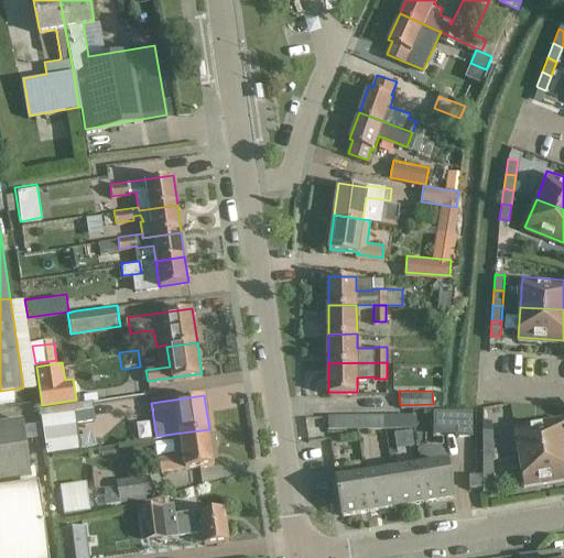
[(50,405),(52,424),(96,417),(93,398),(50,405)]
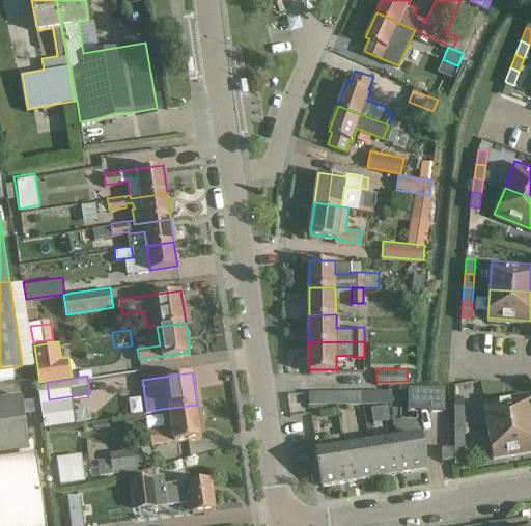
[(444,386),(430,387),(431,409),(445,408),(444,386)]
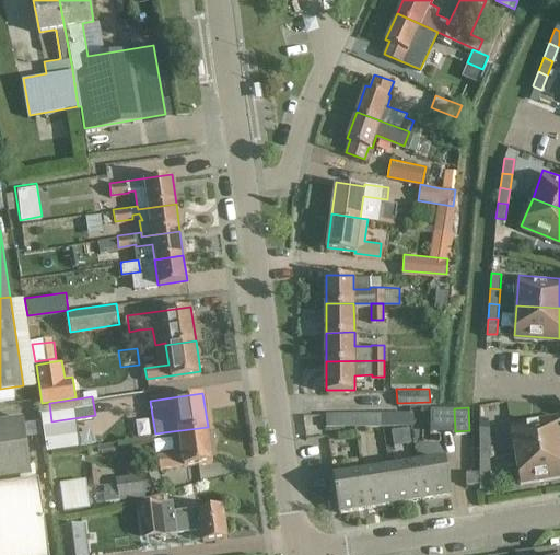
[(353,412),(354,424),(383,424),(383,411),(353,412)]
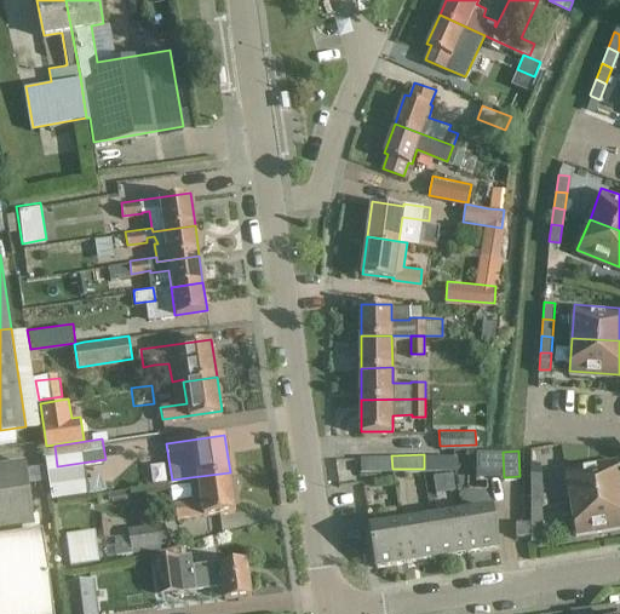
[(424,454),(424,469),(454,468),(454,454),(424,454)]
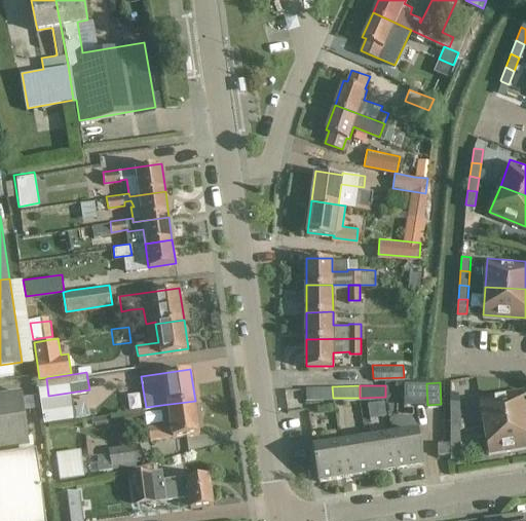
[(411,397),(411,385),(385,385),(385,397),(411,397)]
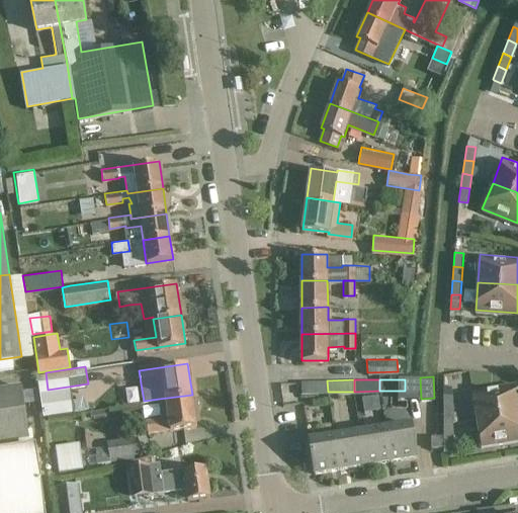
[(301,380),(301,392),(328,392),(327,380),(301,380)]
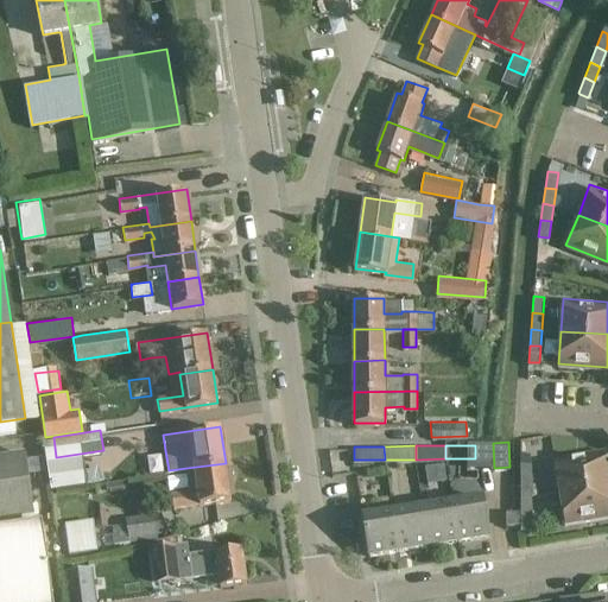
[(553,457),(559,489),(607,481),(607,466),(606,449),(553,457)]
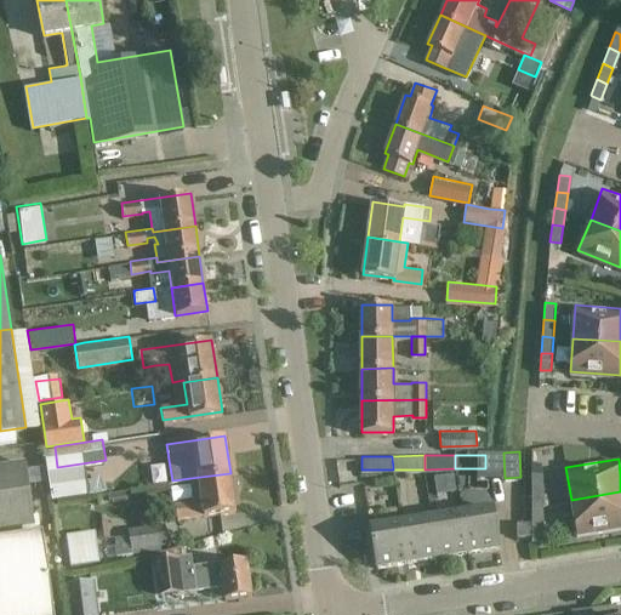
[(0,528),(34,523),(26,461),(0,463),(0,528)]
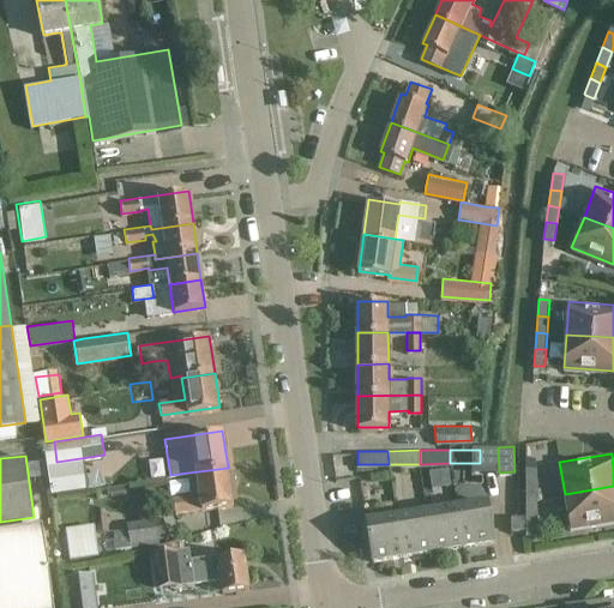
[(525,467),(525,483),(536,483),(536,467),(525,467)]
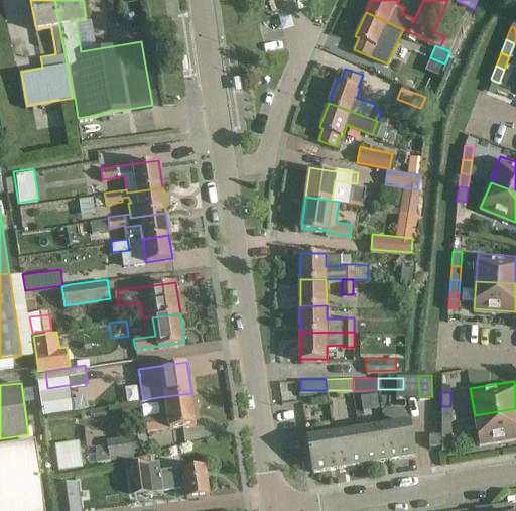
[(158,397),(160,417),(145,419),(146,429),(196,422),(191,393),(158,397)]
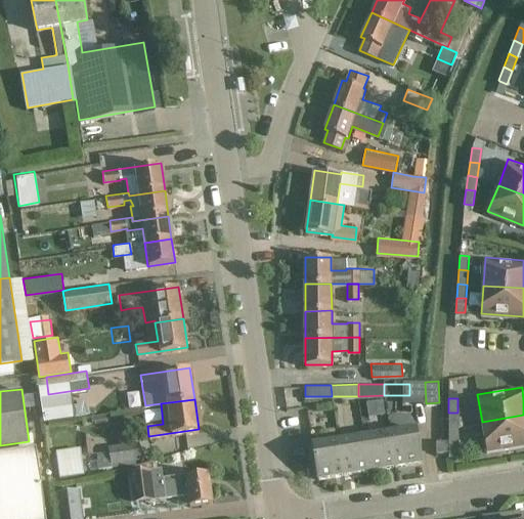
[(448,413),(448,427),(457,427),(457,413),(448,413)]
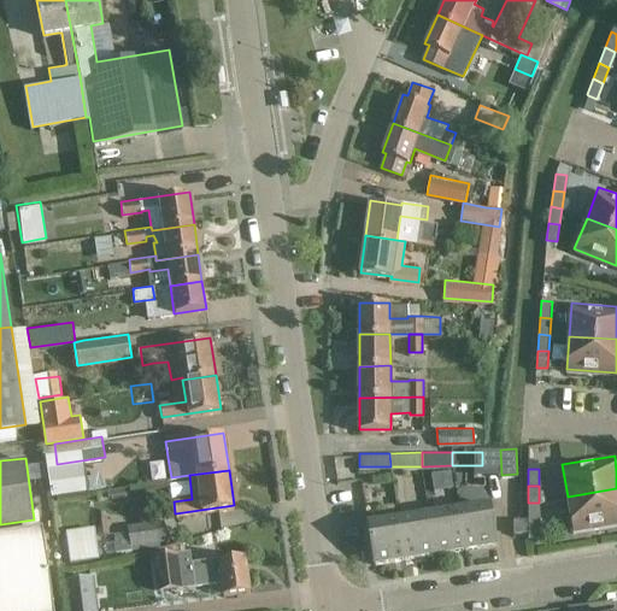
[(616,488),(568,497),(573,529),(616,522),(616,488)]
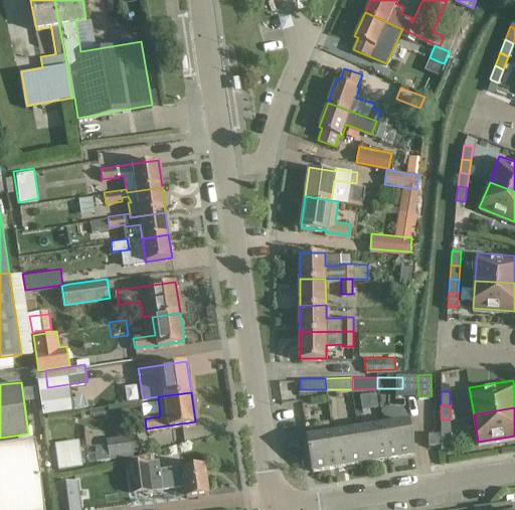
[(408,418),(382,422),(388,457),(414,452),(408,418)]
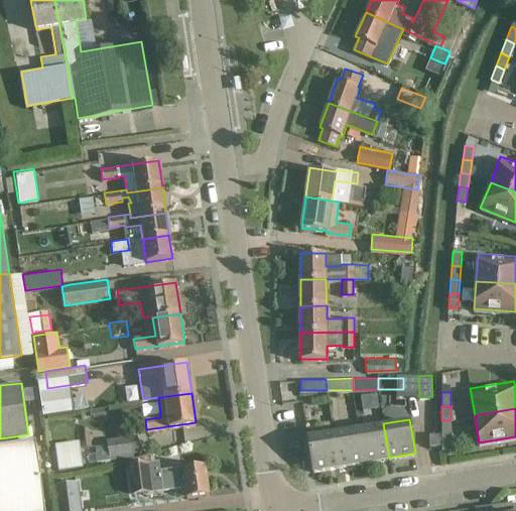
[(450,420),(441,420),(441,434),(450,434),(450,420)]
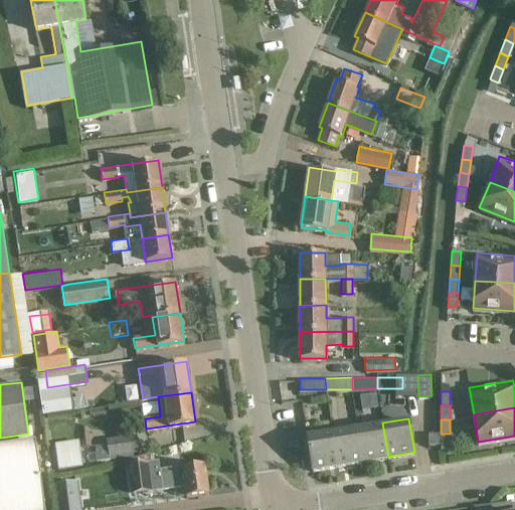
[(358,427),(364,460),(388,457),(382,422),(358,427)]
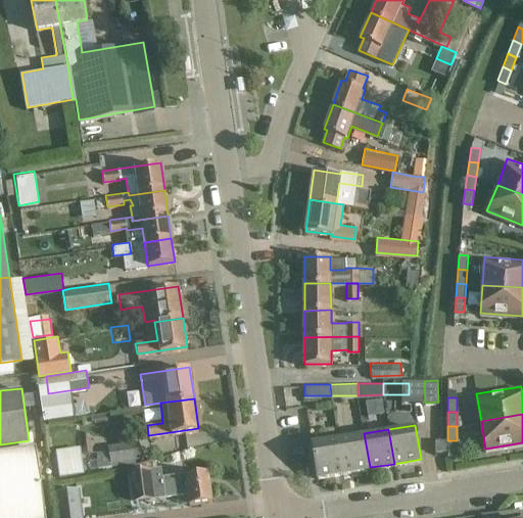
[(364,433),(338,437),(343,472),(370,467),(364,433)]
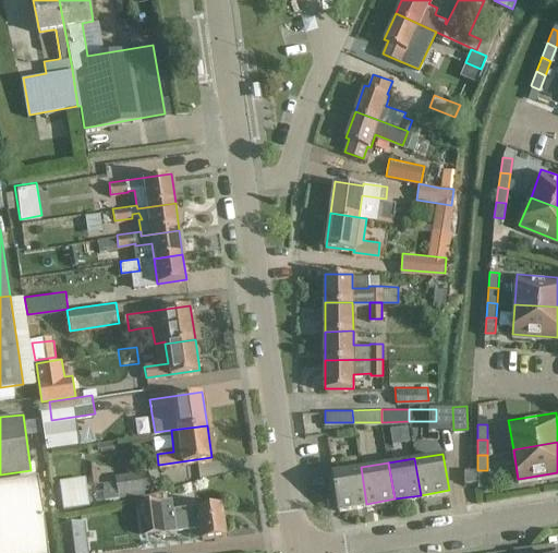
[(361,467),(332,471),(339,508),(366,504),(361,467)]
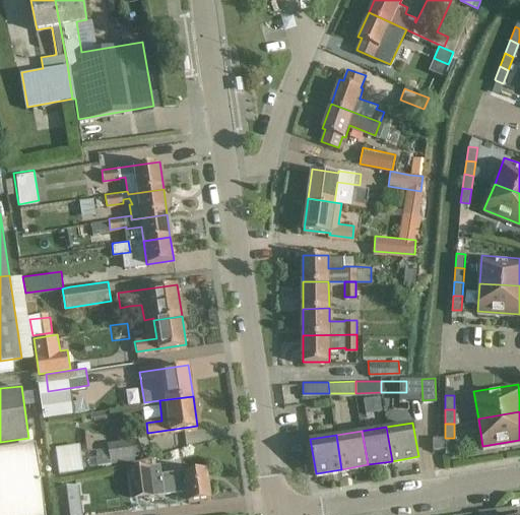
[(444,436),(433,436),(433,447),(445,447),(444,436)]
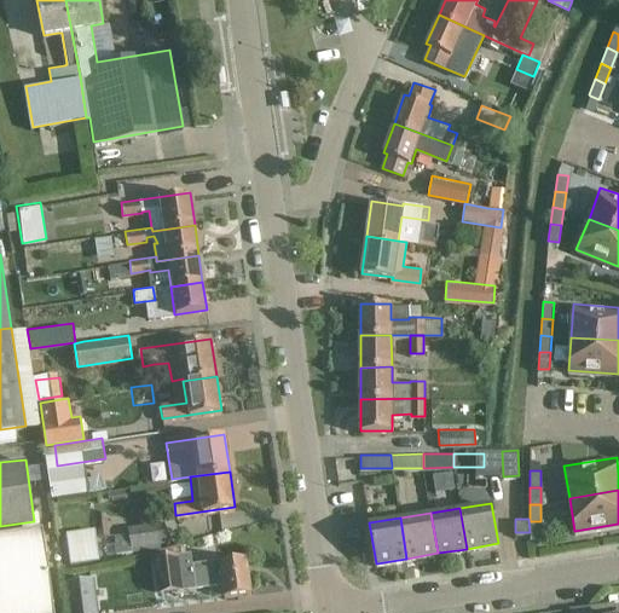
[(114,533),(116,551),(132,549),(132,547),(167,541),(163,520),(128,525),(129,531),(114,533)]
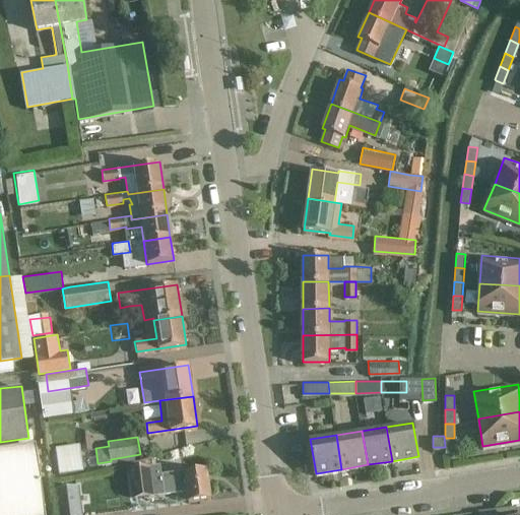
[(445,452),(454,452),(454,438),(445,438),(445,452)]
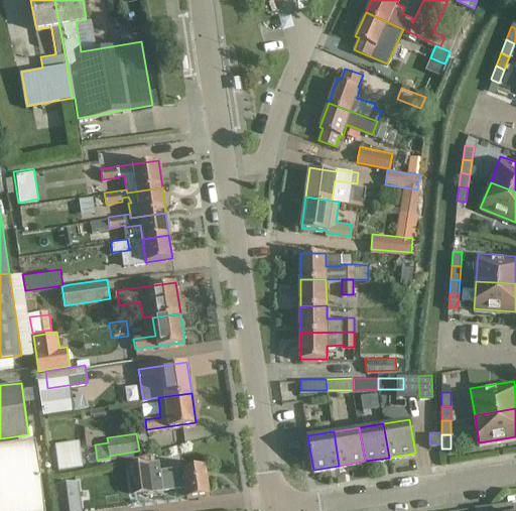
[(58,469),(84,466),(80,439),(54,443),(58,469)]
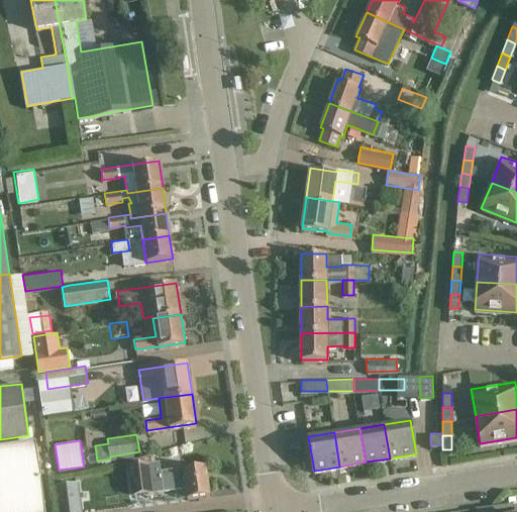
[(0,511),(45,511),(36,442),(0,447),(0,511)]
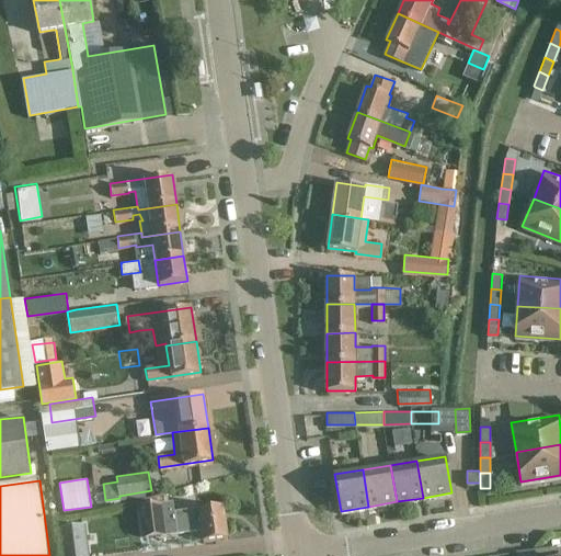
[(202,528),(204,541),(228,536),(224,505),(173,512),(172,501),(141,506),(146,536),(202,528)]
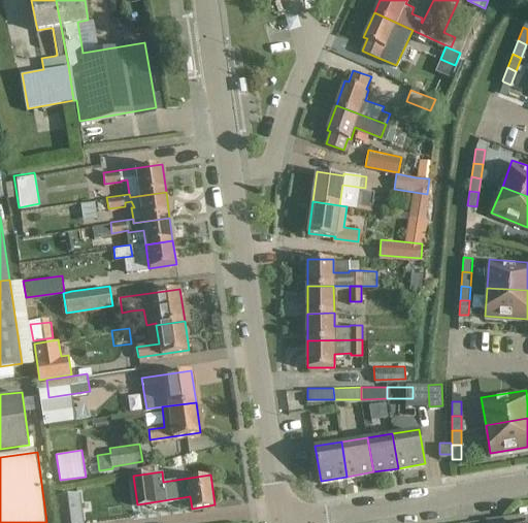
[(129,479),(110,482),(112,498),(131,496),(129,479)]
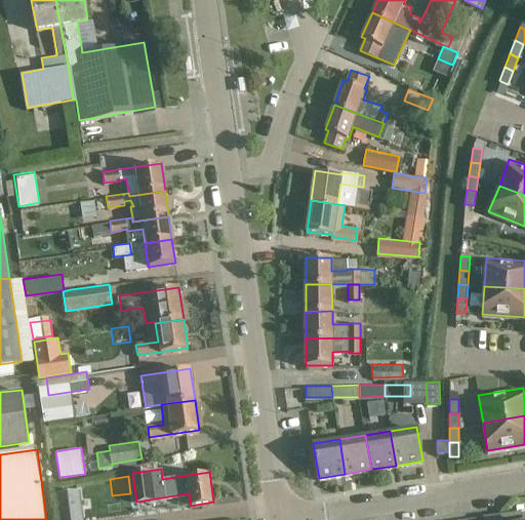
[(80,519),(77,491),(56,493),(59,519),(80,519)]
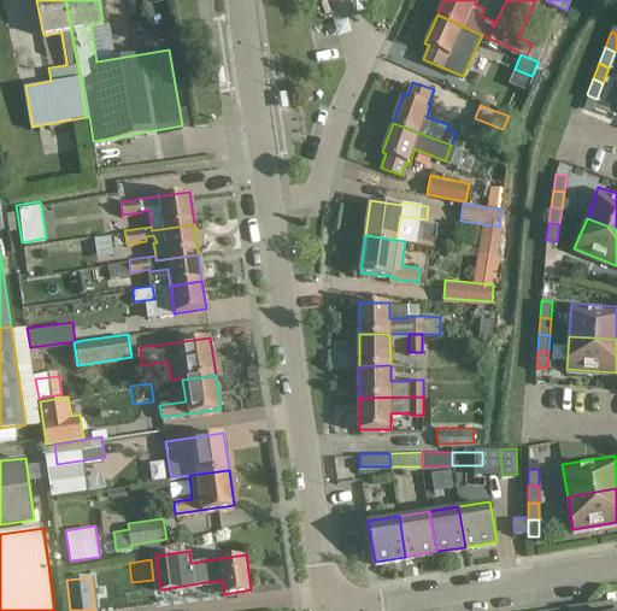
[(604,610),(603,600),(568,605),(568,610),(604,610)]
